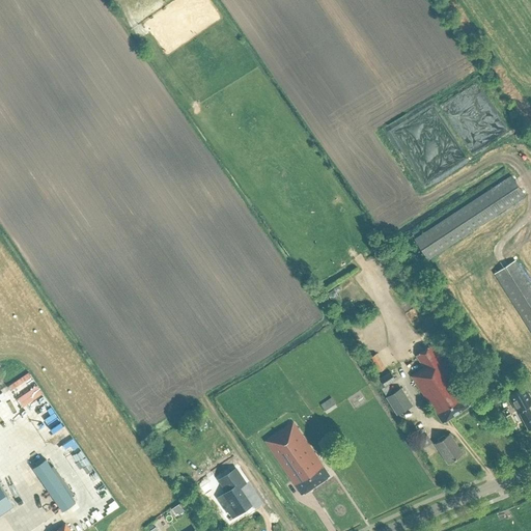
[(426,259),(524,195),(511,175),(414,240),(426,259)]
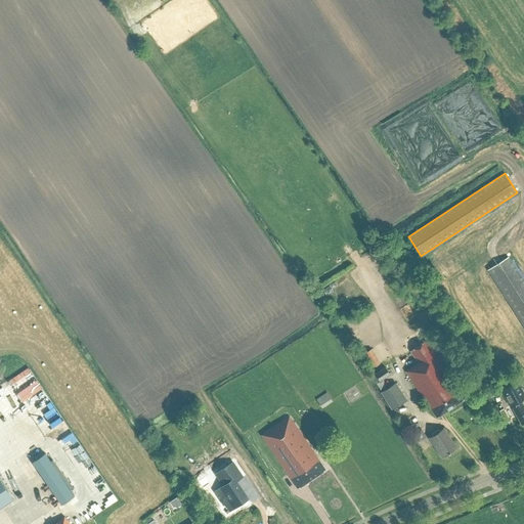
[(523,325),(523,282),(508,257),(488,268),(523,325)]
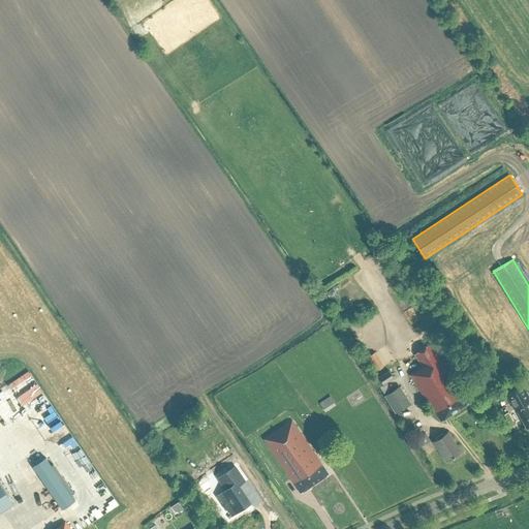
[(422,366),(414,371),(409,374),(440,422),(469,402),(437,354),(429,343),(413,354),(422,366)]
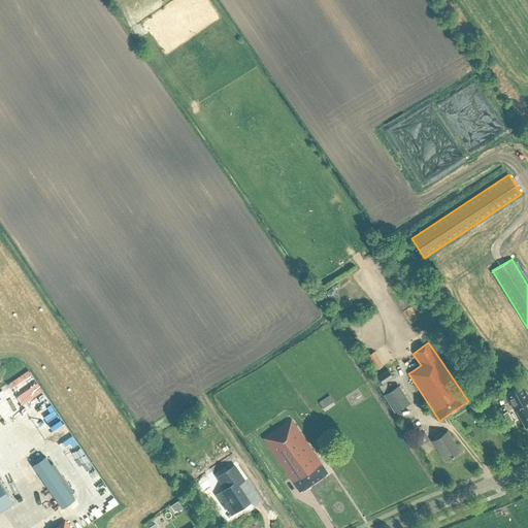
[(376,369),(383,365),(374,351),(368,355),(376,369)]
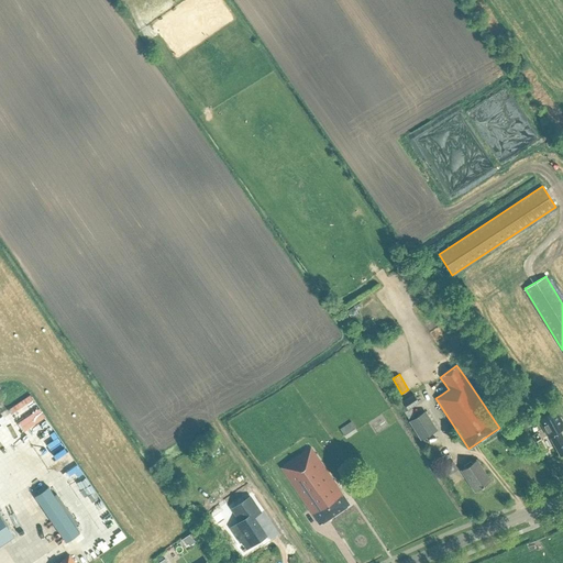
[(419,403),(415,395),(404,401),(408,409),(419,403)]
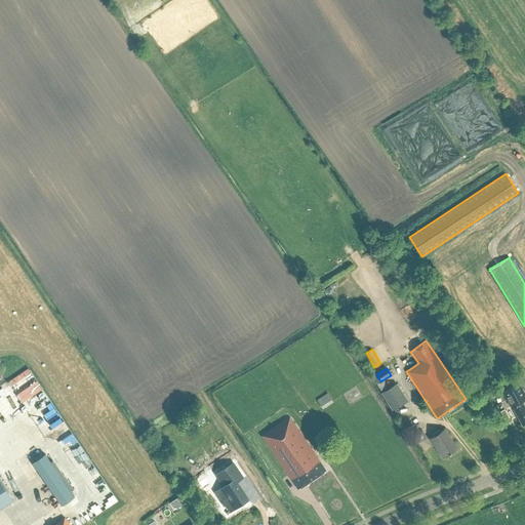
[(388,389),(384,380),(377,384),(382,392),(381,393),(393,410),(407,400),(397,382),(388,389)]
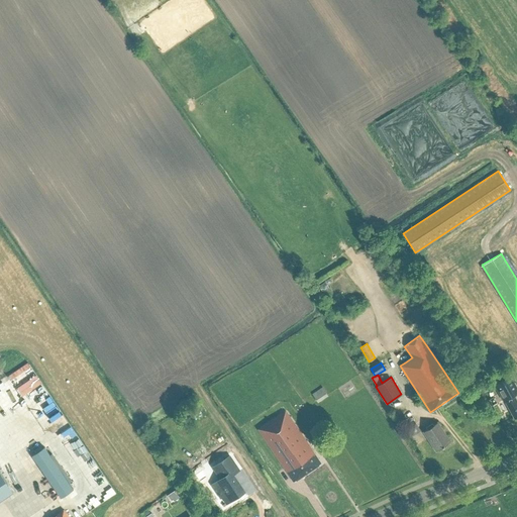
[(516,395),(516,389),(515,386),(509,376),(495,384),(505,402),(514,417),(516,415),(516,400),(515,396),(516,395)]
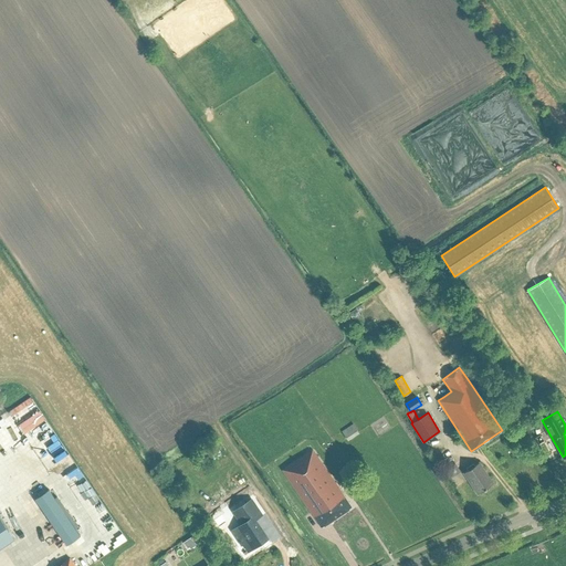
[(384,426),(389,422),(386,415),(379,418),(384,426)]
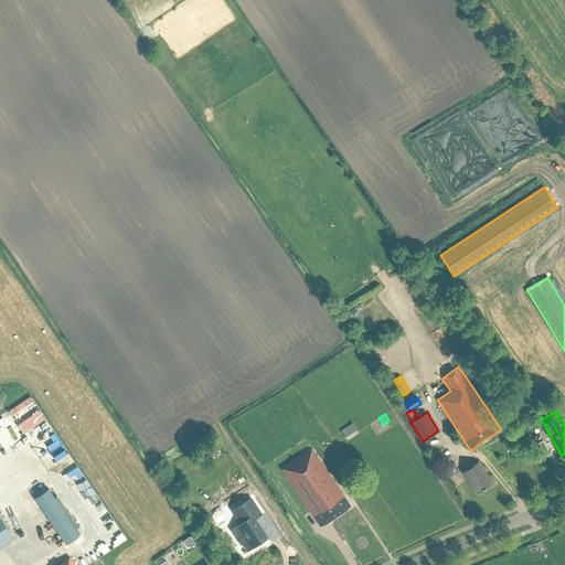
[(347,439),(359,433),(352,423),(341,429),(347,439)]
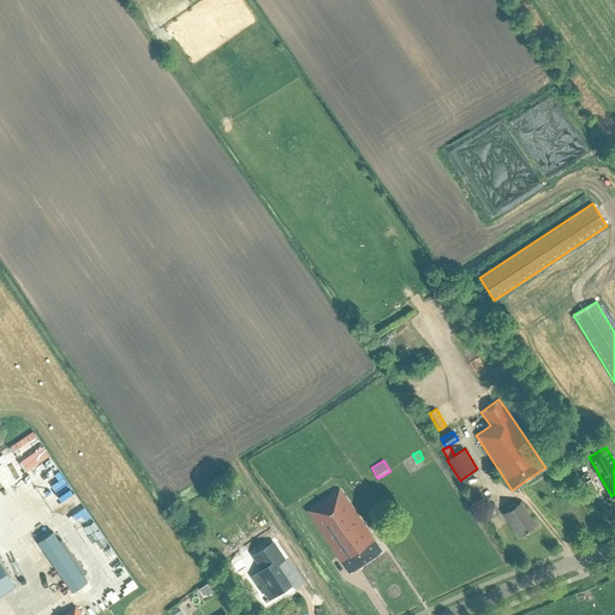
[(306,511),(348,573),(382,550),(339,488),(306,511)]
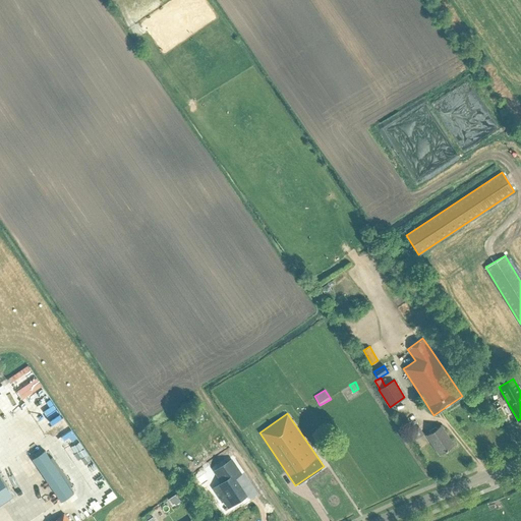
[(440,454),(454,445),(441,425),(426,435),(440,454)]
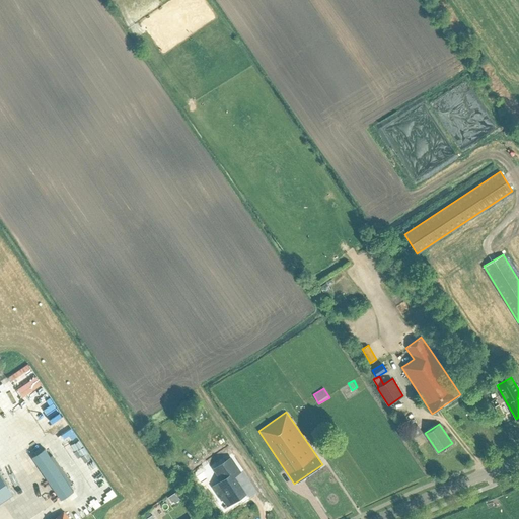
[(54,433),(56,439),(66,434),(64,429),(54,433)]
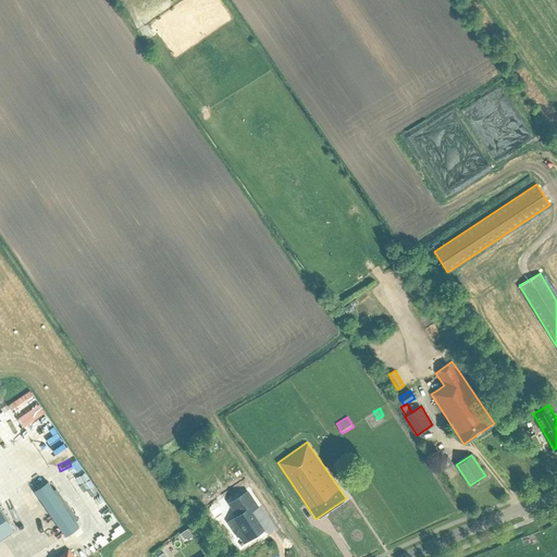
[(65,536),(79,527),(74,519),(48,481),(34,491),(65,536)]
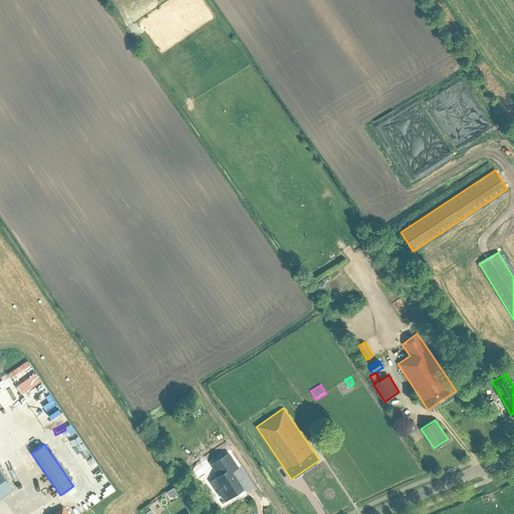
[(237,466),(228,453),(212,464),(219,476),(210,482),(219,494),(221,493),(225,499),(243,487),(231,470),(237,466)]
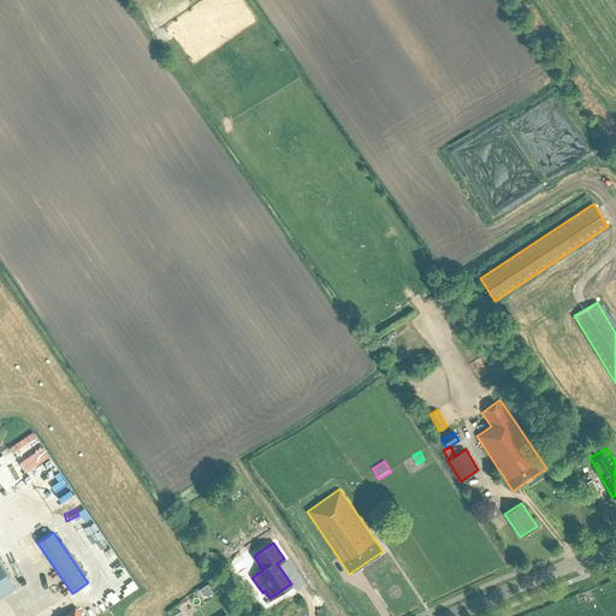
[(0,596),(15,586),(0,563),(0,596)]
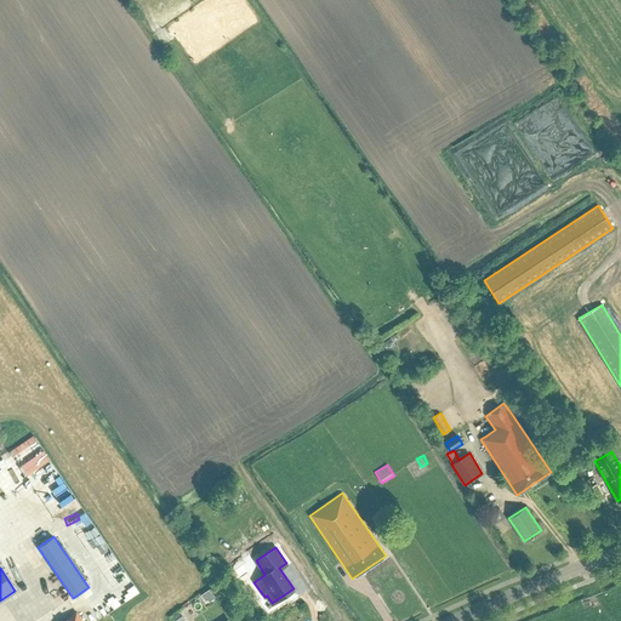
[(183,610),(175,615),(178,620),(186,620),(189,619),(183,610)]
